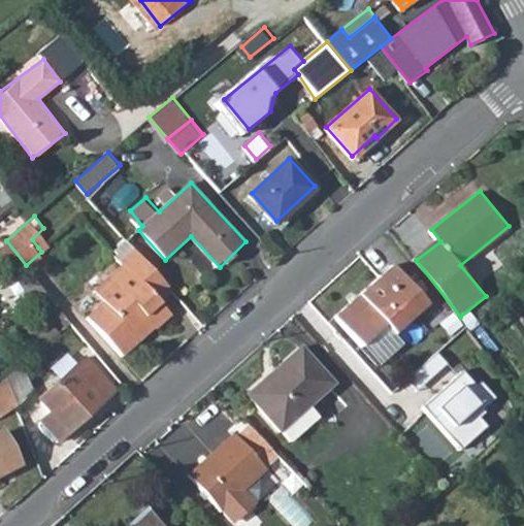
[(43,228),(32,239),(38,248),(51,236),(43,228)]
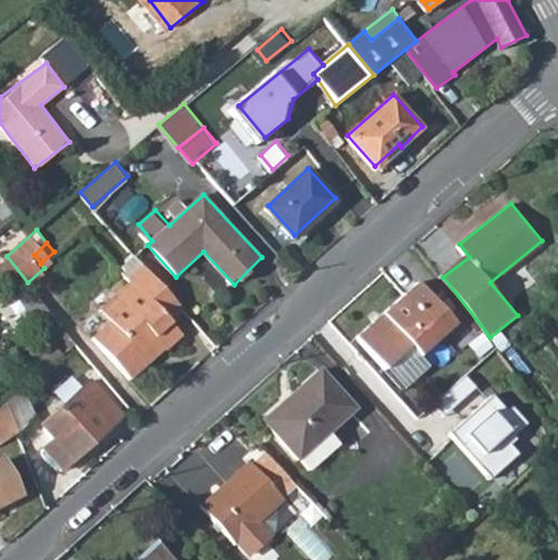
[(0,273),(15,292),(28,282),(7,256),(0,261),(0,273)]
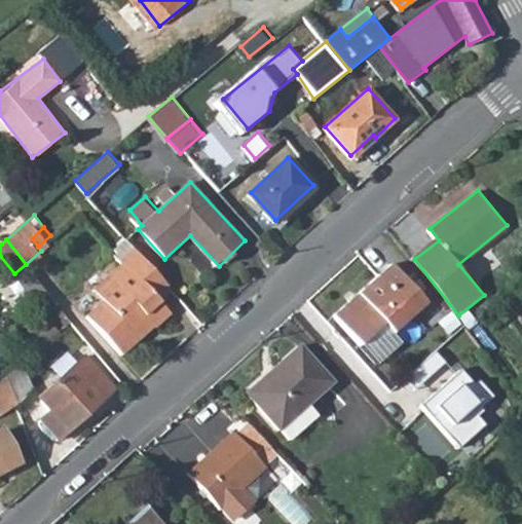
[(135,247),(121,258),(123,260),(111,272),(119,283),(91,312),(126,352),(157,322),(159,325),(175,309),(164,297),(173,290),(135,247)]
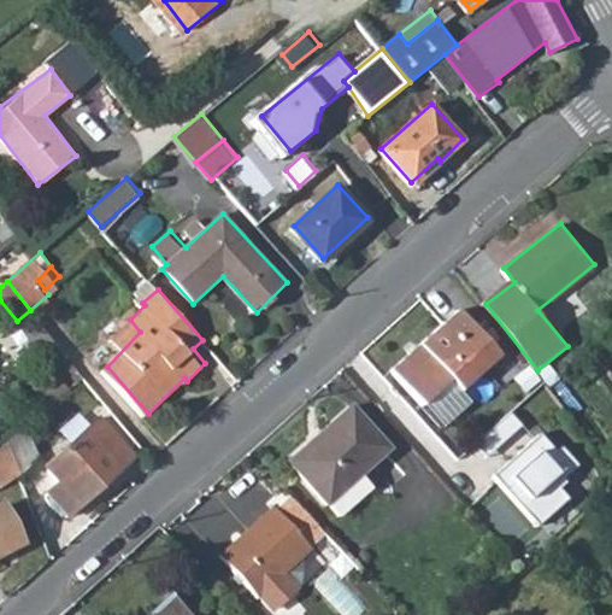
[(463,310),(396,369),(428,403),(455,379),(465,390),(504,355),(463,310)]
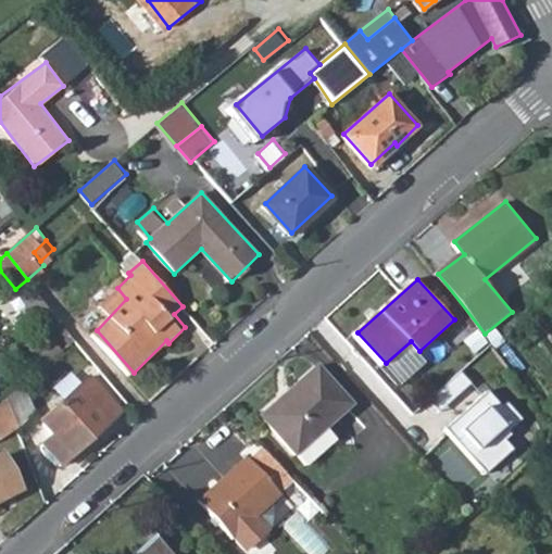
[(54,320),(59,317),(37,291),(33,286),(24,292),(46,320),(51,317),(54,320)]
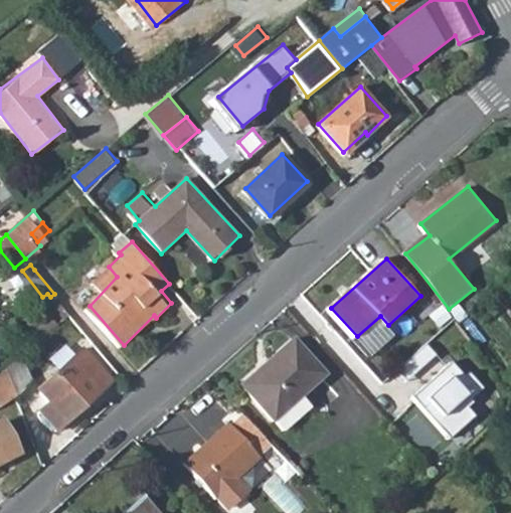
[(436,336),(445,327),(435,314),(424,323),(436,336)]
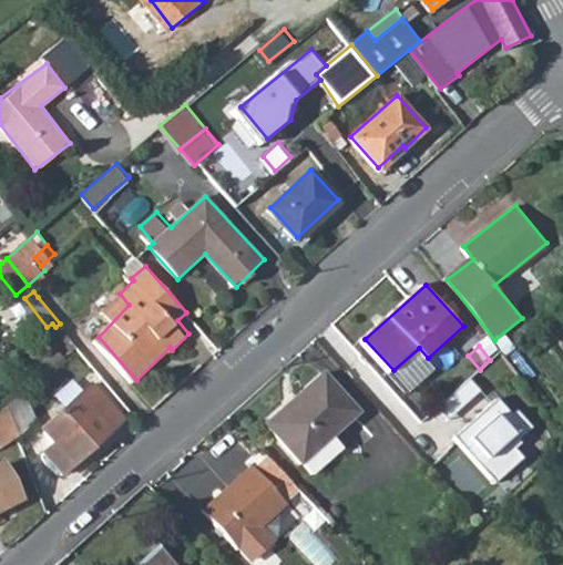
[(428,358),(419,348),(393,370),(403,380),(428,358)]
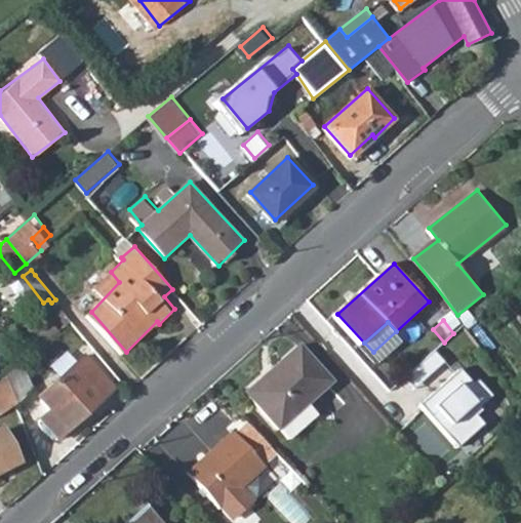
[(312,402),(336,379),(305,344),(278,368),(281,371),(255,396),(294,437),(321,412),(312,402)]
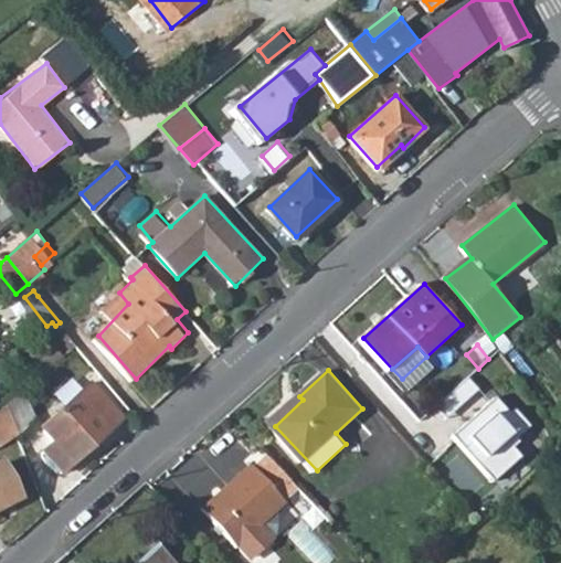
[(470,378),(459,386),(469,399),(480,391),(470,378)]
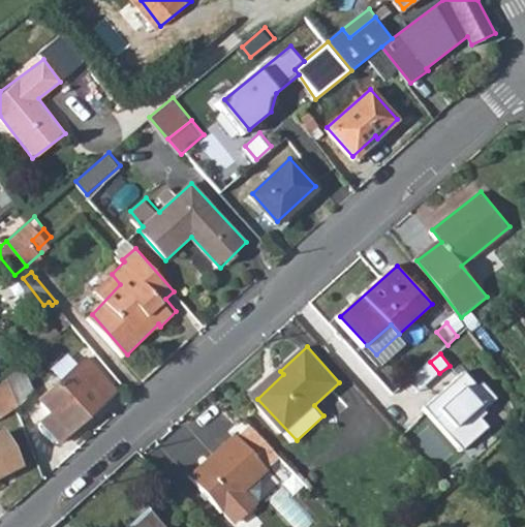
[(70,432),(117,390),(88,358),(40,400),(54,412),(45,421),(44,427),(56,438),(62,439),(70,432)]
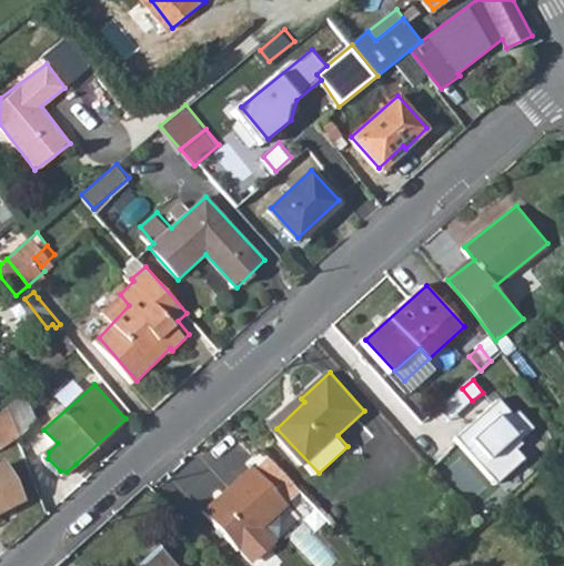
[(462,388),(439,407),(449,420),(472,401),(462,388)]
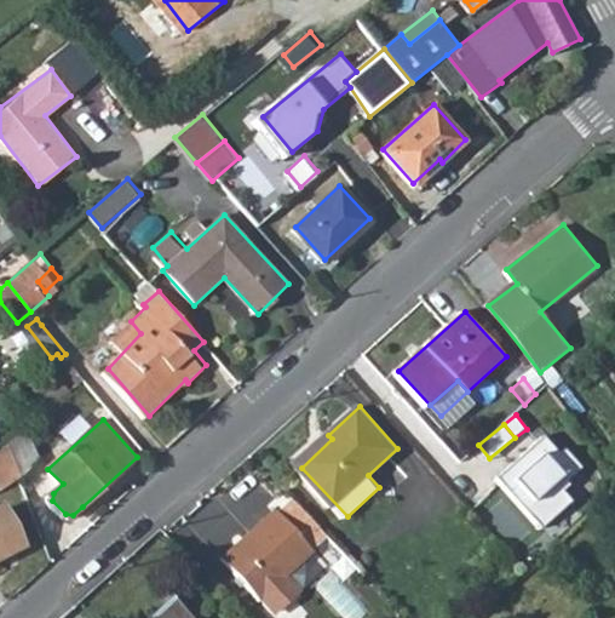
[(22,478),(39,462),(26,428),(7,442),(21,475),(22,478)]
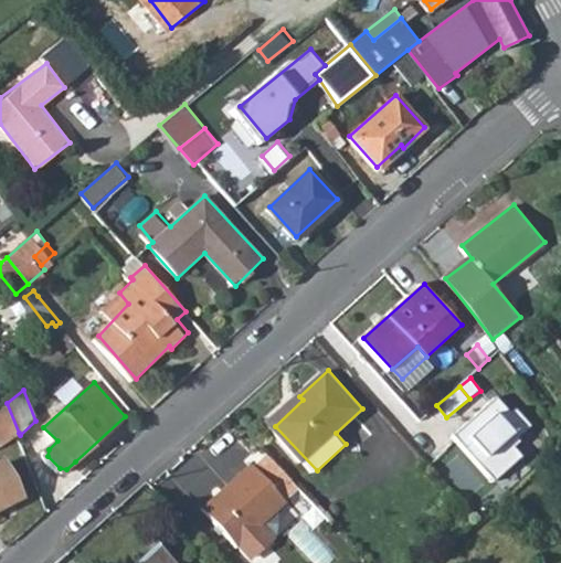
[(496,400),(450,436),(488,485),(518,460),(510,450),(517,446),(514,443),(528,431),(514,413),(509,416),(496,400)]
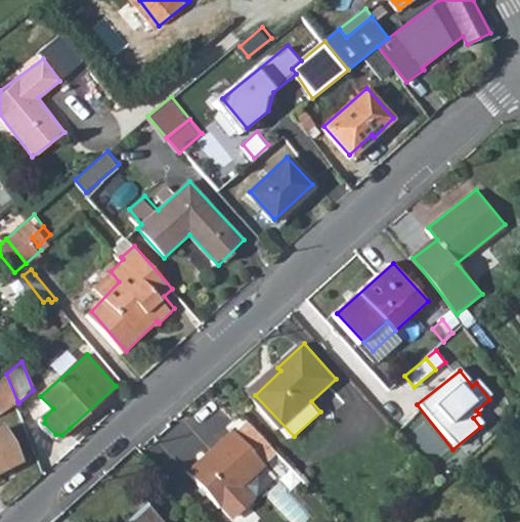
[(0,379),(0,408),(2,415),(17,401),(6,374),(0,379)]
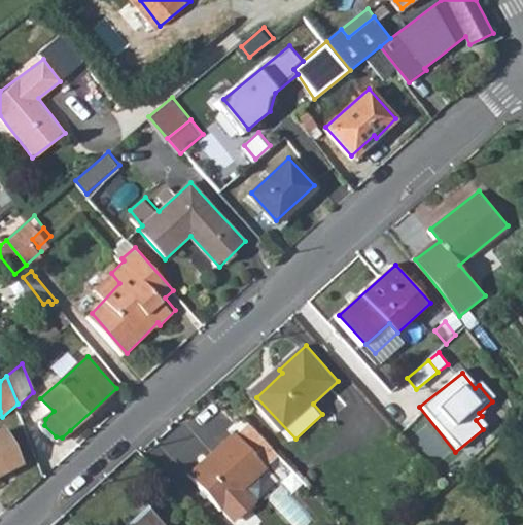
[(250,419),(195,471),(227,506),(228,505),(240,519),(264,496),(254,485),(283,457),(250,419)]
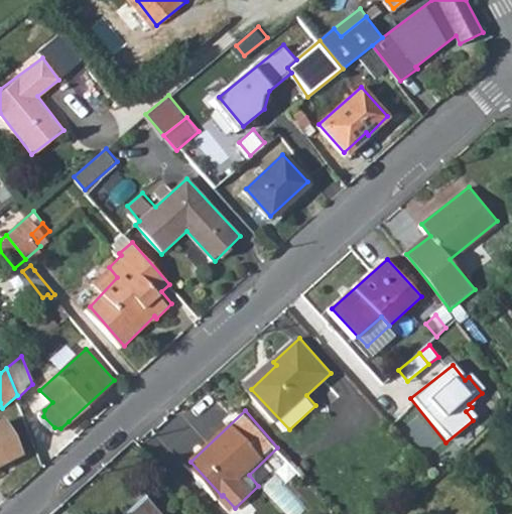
[(0,462),(18,453),(2,419),(0,420),(0,462)]
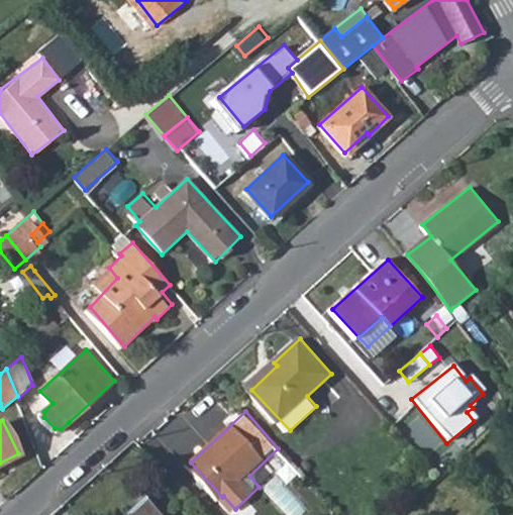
[(163,514),(144,496),(124,514),(123,514),(163,514)]
